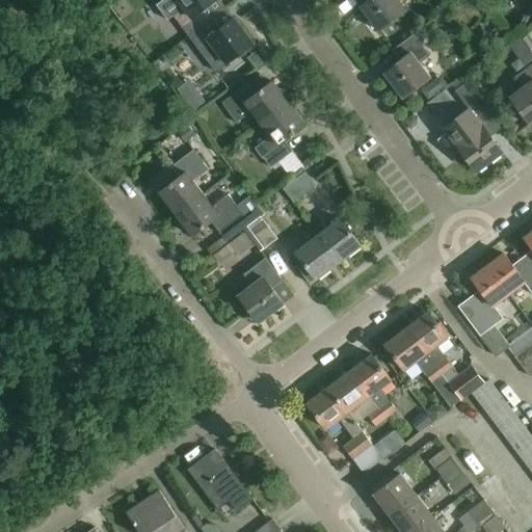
[(165,0),(158,6),(168,20),(175,16),(190,36),(211,20),(203,9),(215,0),(165,0)]
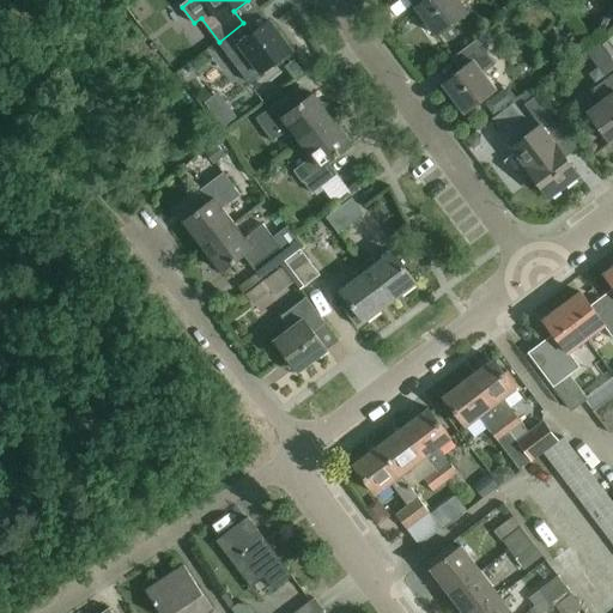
[(471,14),(460,0),(426,0),(417,7),(439,37),(471,14)]
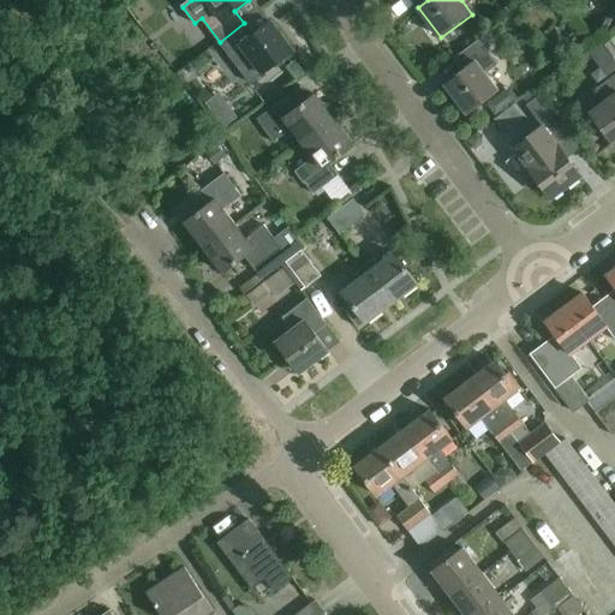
[(244,23),(220,42),(251,83),(294,49),(272,22),(254,35),(244,23)]
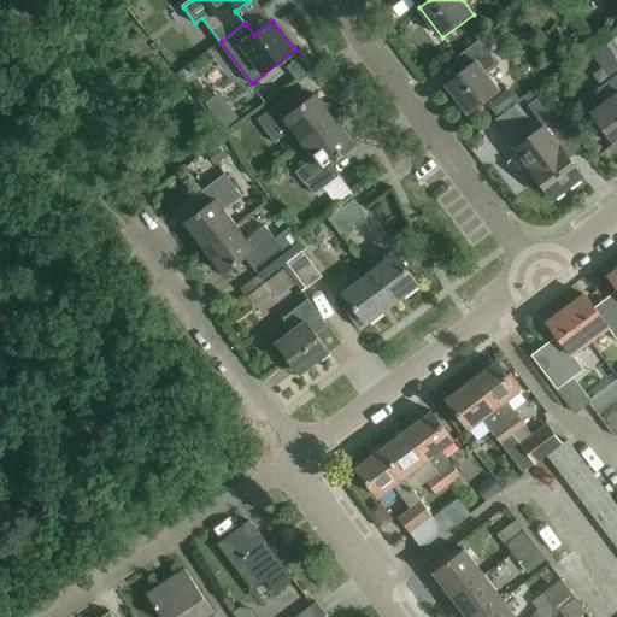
[(606,43),(616,56),(616,54),(616,36),(606,43)]
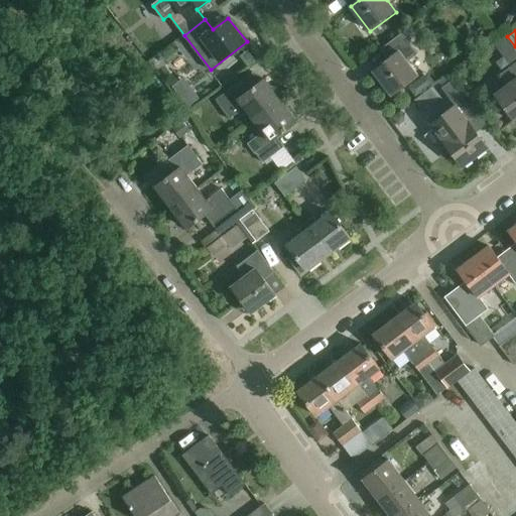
[(382,50),(389,59),(374,71),(393,95),(418,76),(408,61),(418,53),(404,34),(382,50)]
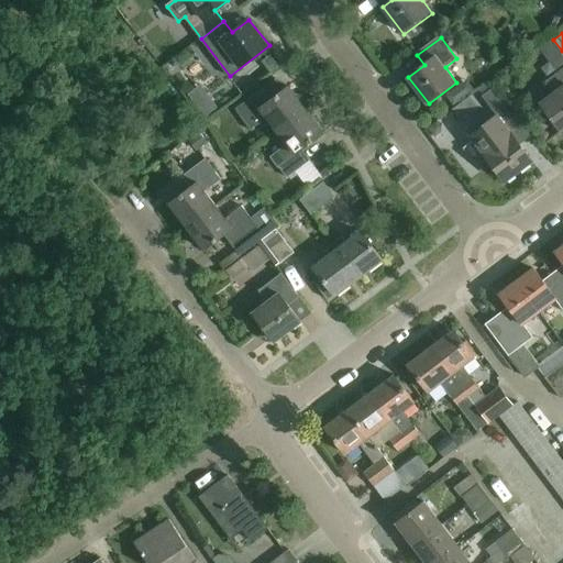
[(551,40),(540,48),(551,63),(562,54),(551,40)]
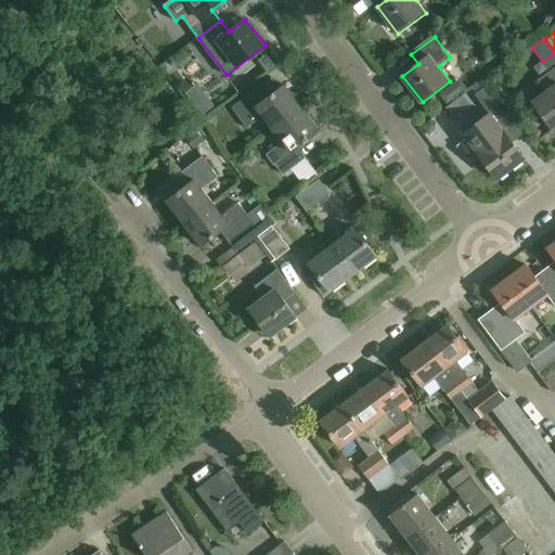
[(554,129),(554,68),(540,80),(547,90),(533,102),(554,130),(554,129)]
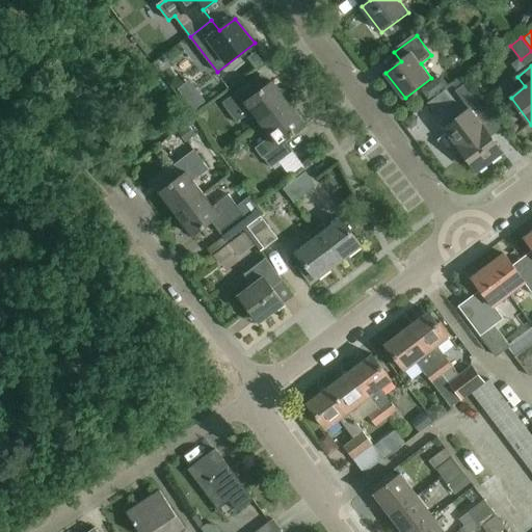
[(262,125),(289,104),(272,81),(268,84),(261,75),(222,103),(237,122),(251,111),(262,125)]
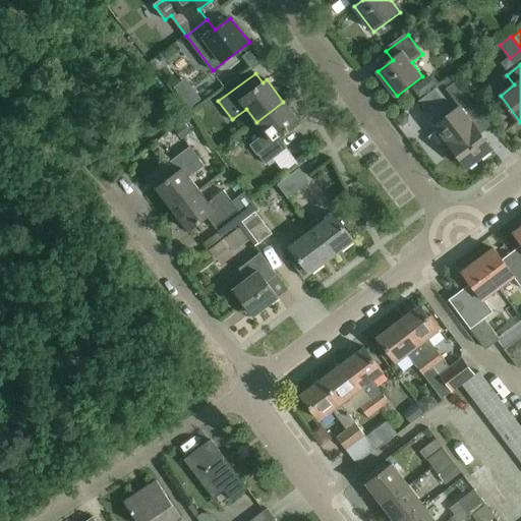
[(469,168),(494,150),(481,133),(491,126),(457,80),(447,89),(460,107),(436,125),(469,168)]
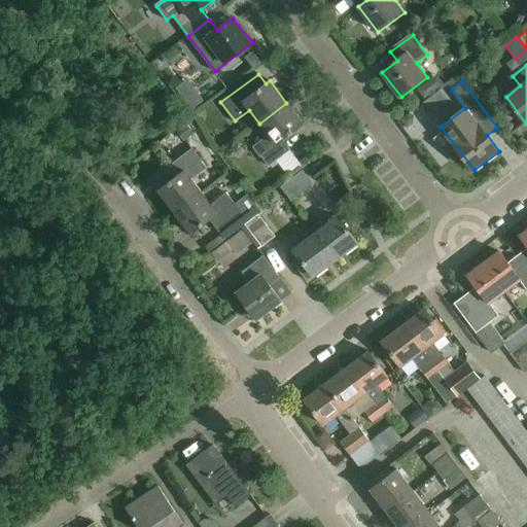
[(203,100),(199,94),(186,103),(191,109),(203,100)]
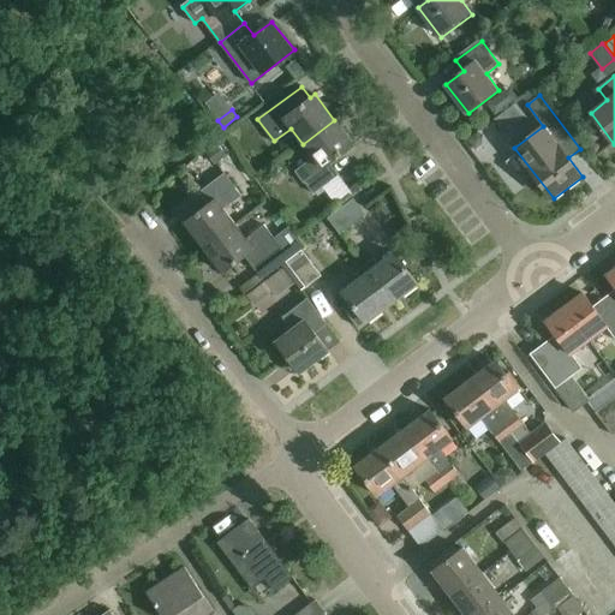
[(334,120),(303,144),(314,160),(296,173),(312,196),(339,175),(330,165),(353,147),(334,120)]
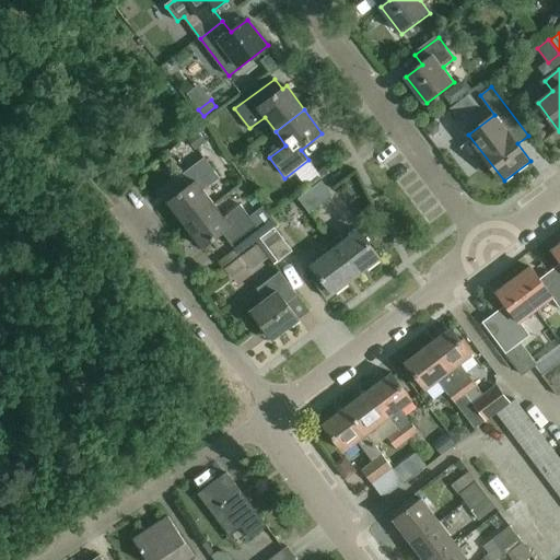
[(438,127),(434,121),(426,128),(432,136),(436,132),(438,127)]
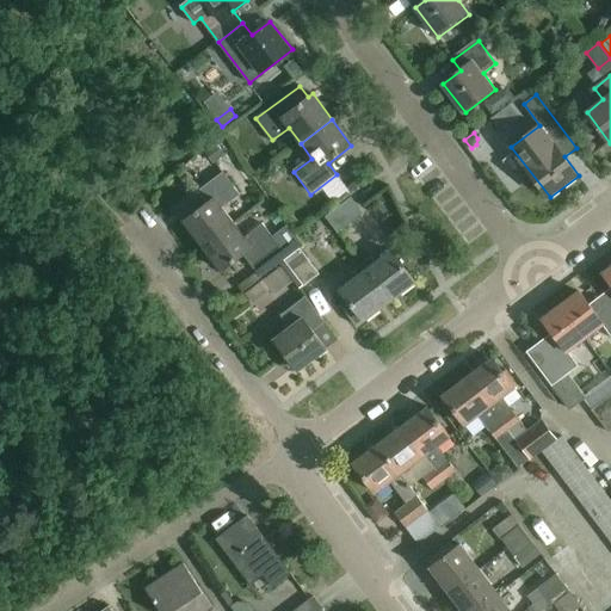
[(204,150),(214,162),(224,154),(216,143),(204,150)]
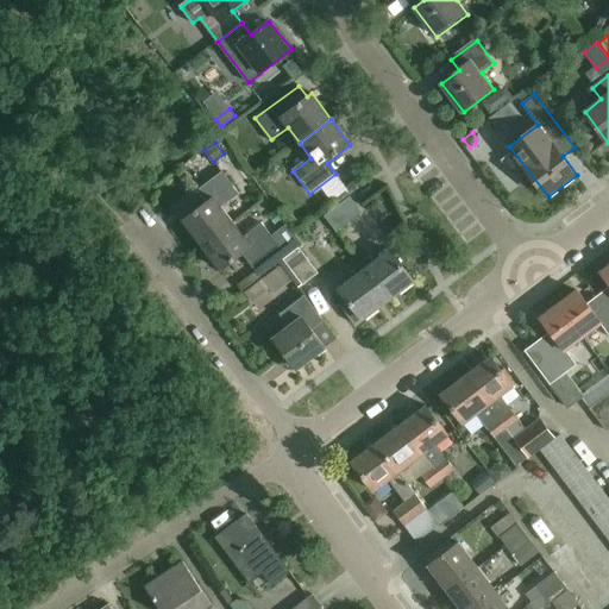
[(207,202),(184,219),(203,245),(232,223),(218,203),(223,200),(226,203),(239,194),(224,173),(199,192),(207,202)]
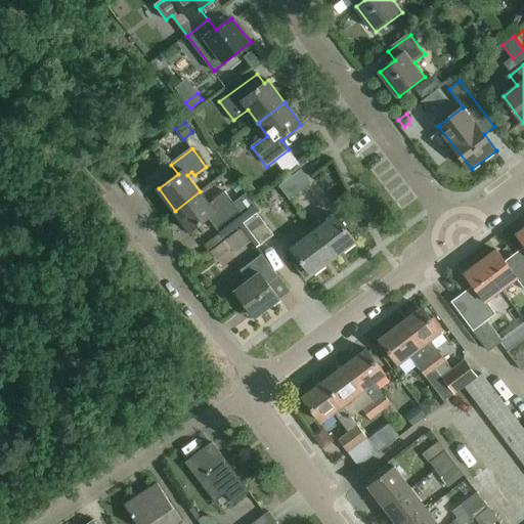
[(279,186),(301,170),(298,166),(277,182),(279,186)]
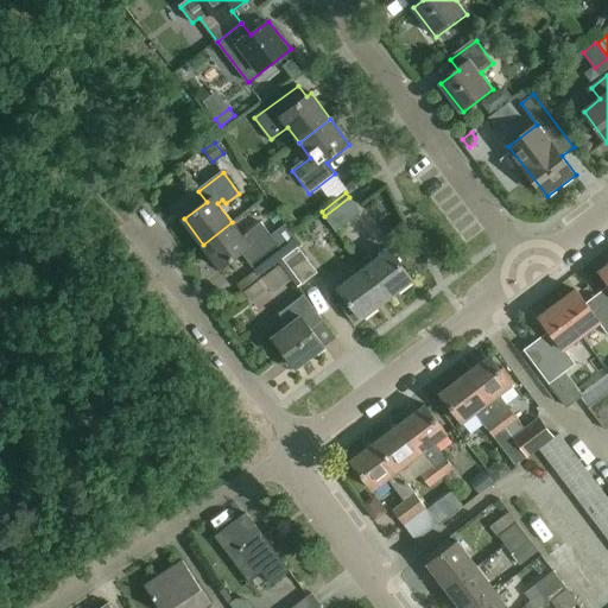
[(349,196),(349,197),(324,216),(336,232),(361,213),(349,196)]
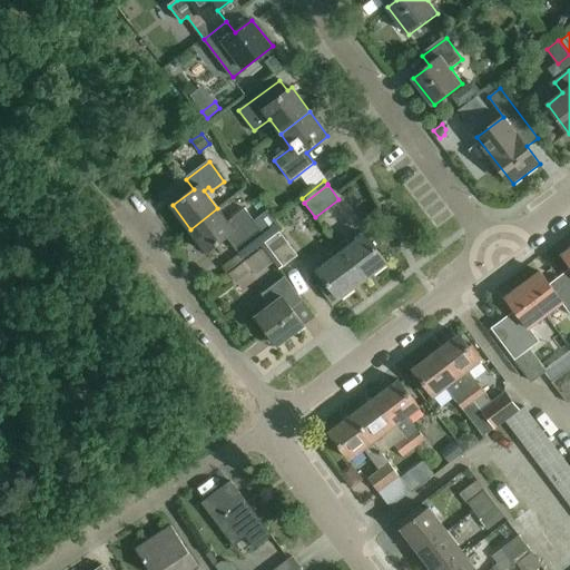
[(272,213),(277,208),(271,199),(265,204),(272,213)]
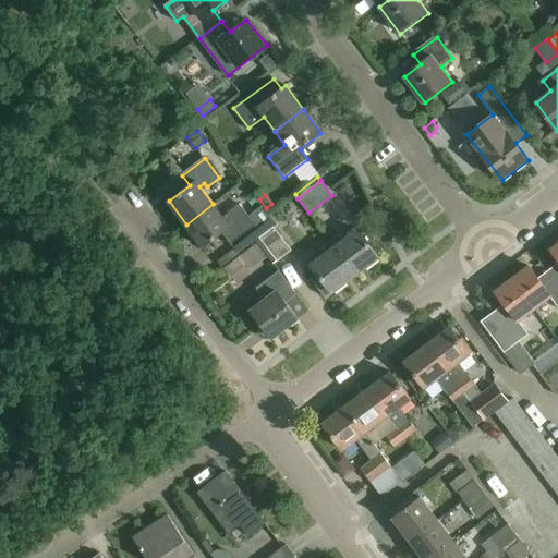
[(223,218),(213,204),(186,225),(204,247),(225,232),(232,242),(255,226),(240,206),(223,218)]
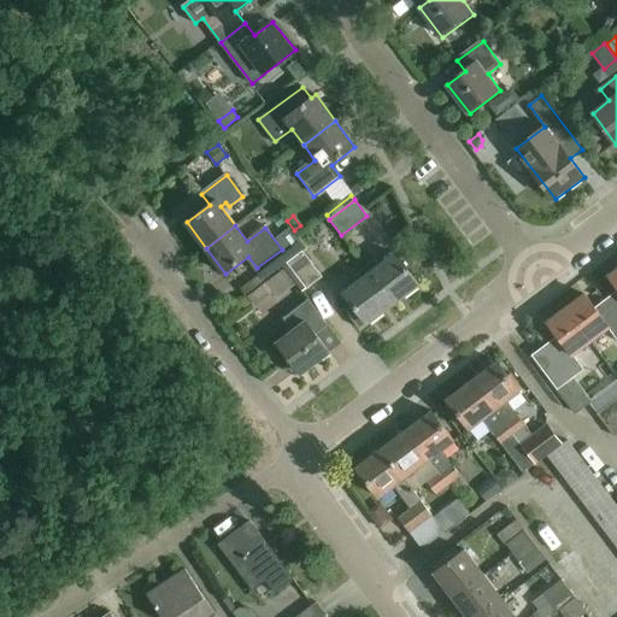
[(292,228),(280,236),(291,252),(287,254),(289,259),(306,247),(292,228)]
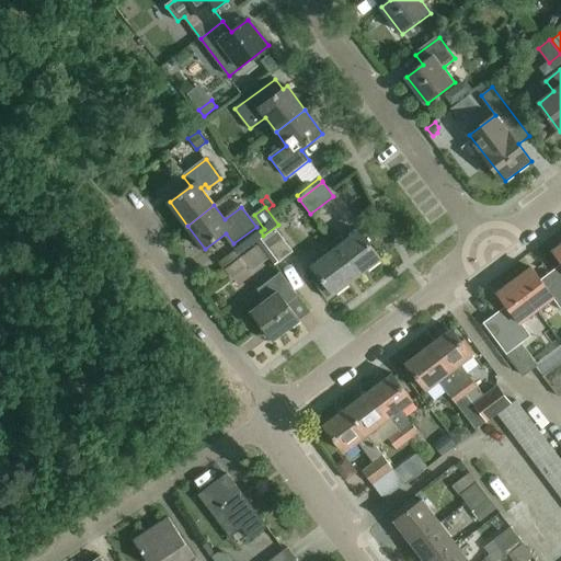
[(275,264),(293,251),(275,228),(258,241),(275,264)]
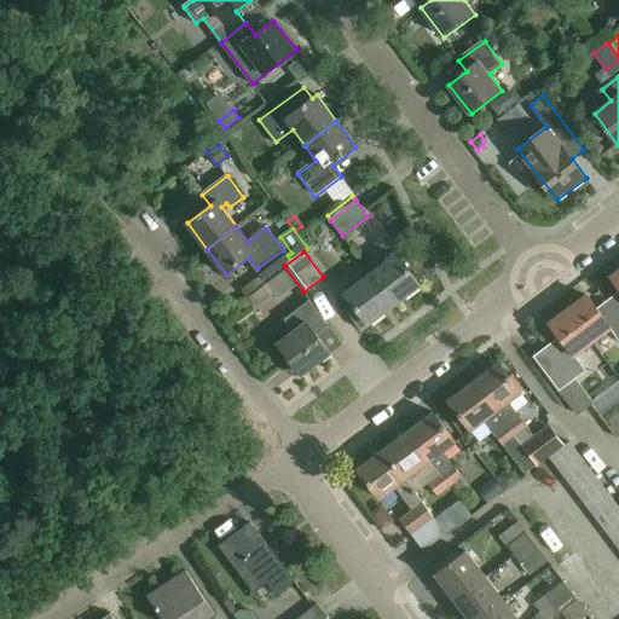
[(379,260),(368,268),(395,306),(421,287),(398,255),(383,266),(379,260)]
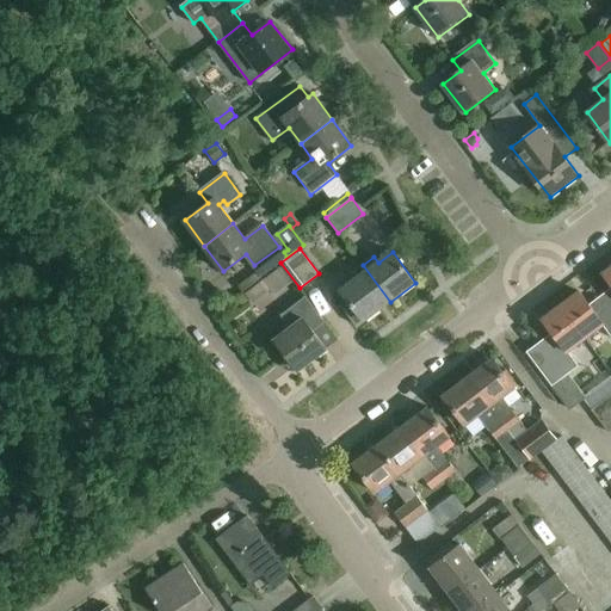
[(390,302),(363,265),(351,273),(356,279),(341,290),(351,303),(344,308),(343,308),(356,326),(357,325),(363,319),(364,321),(390,302)]
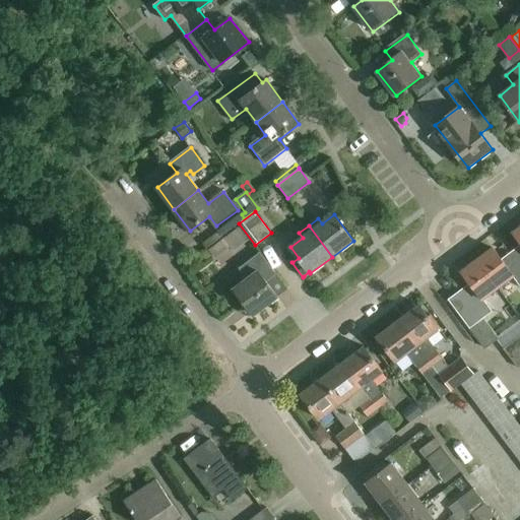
[(234,251),(246,241),(237,229),(223,238),(234,251)]
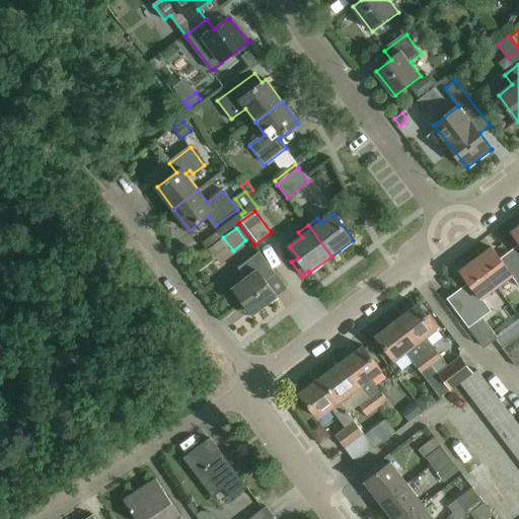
[(476,261),(497,287),(512,276),(518,285),(518,266),(510,253),(501,260),(493,248),(476,261)]
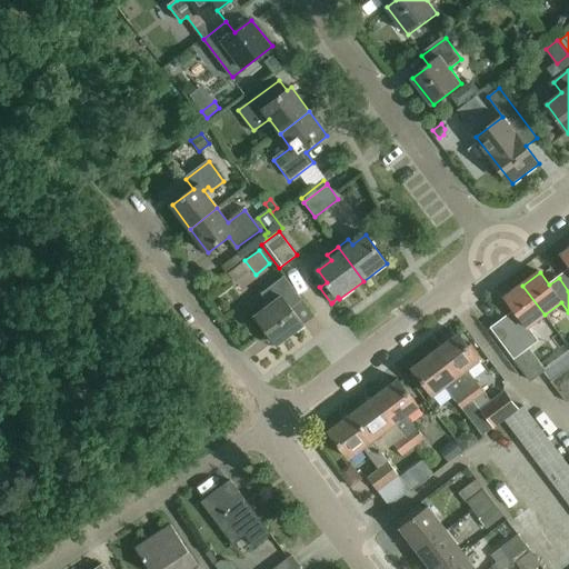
[(271,305),(256,317),(277,346),(303,326),(291,308),(302,300),(285,277),(262,293),(271,305)]
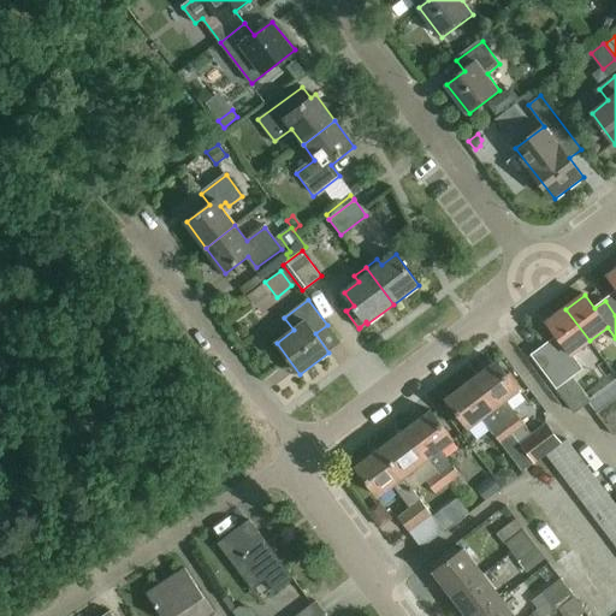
[(590,341),(566,309),(546,323),(556,336),(531,355),(574,413),(591,401),(573,377),(584,369),(573,354),(590,341)]
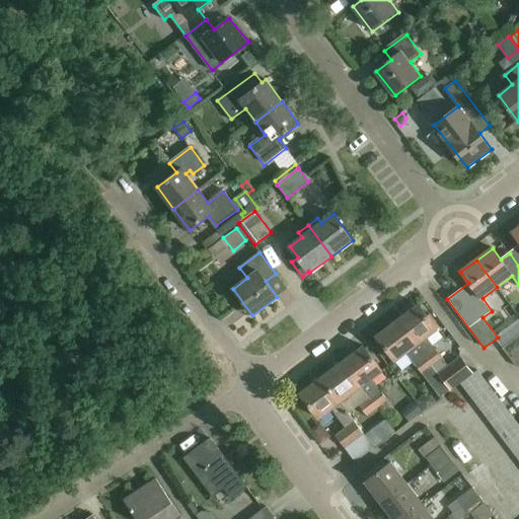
[(396,320),(424,356),(434,348),(427,338),(438,329),(419,303),(396,320)]
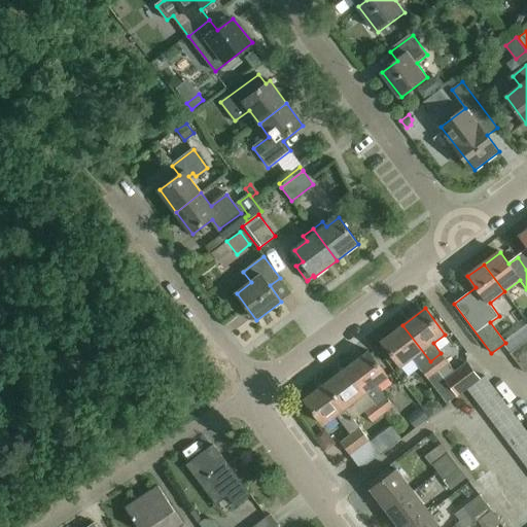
[(402,325),(382,341),(401,366),(413,358),(420,369),(430,361),(402,325)]
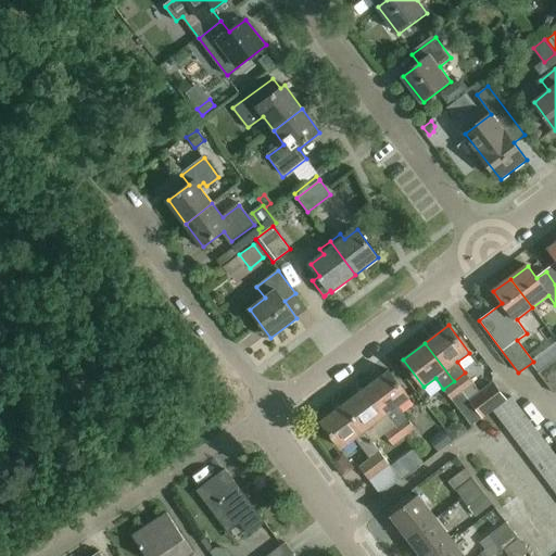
[(555,392),(555,371),(550,364),(539,373),(554,393),(555,392)]
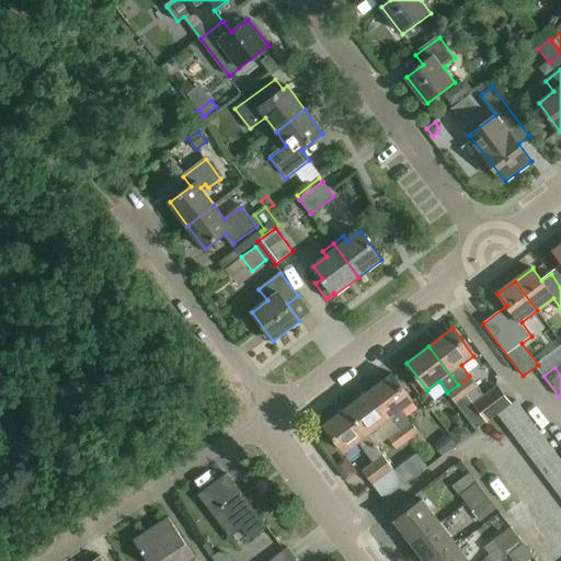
[(392,374),(369,390),(390,419),(399,430),(410,422),(402,410),(413,401),(392,374)]
